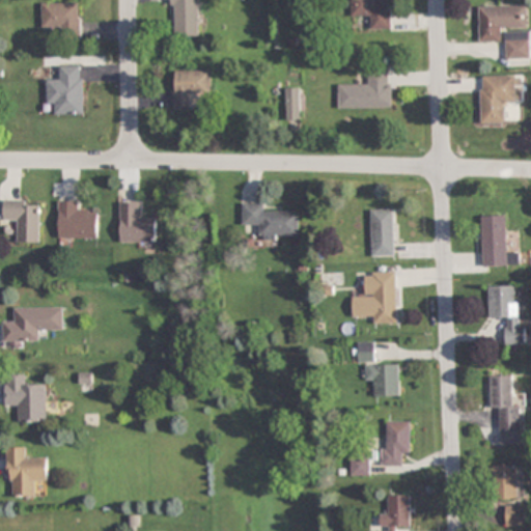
[(199,36),(198,0),(171,0),(171,36),(199,36)]
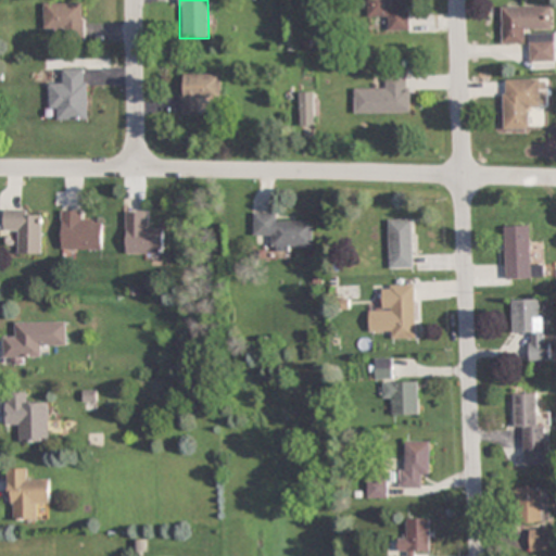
[(390,30),(408,30),(408,0),(368,0),(369,19),(390,19),(390,30)]
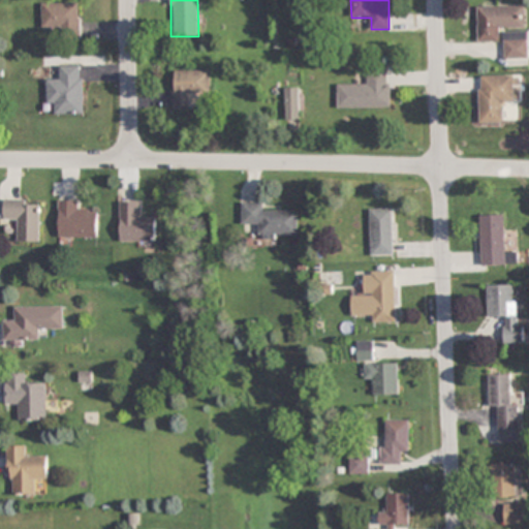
[(41,3),(41,31),(80,31),(80,3),(41,3)]
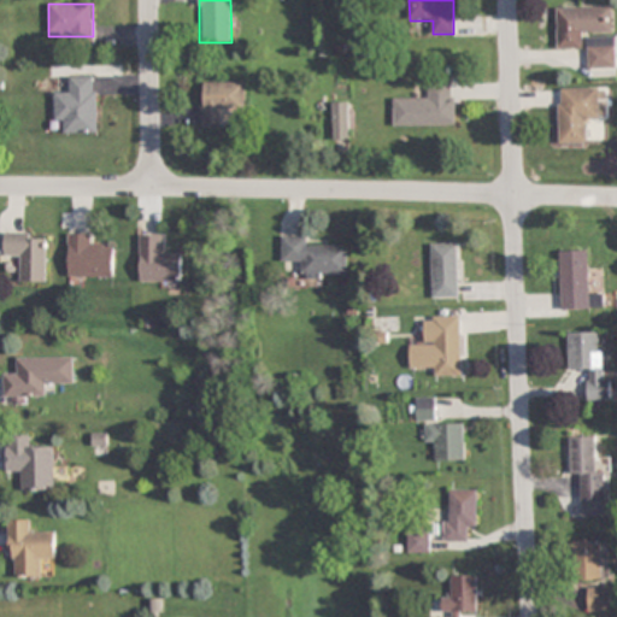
[(558,48),(582,48),(582,33),(612,33),(612,7),(558,7),(558,48)]
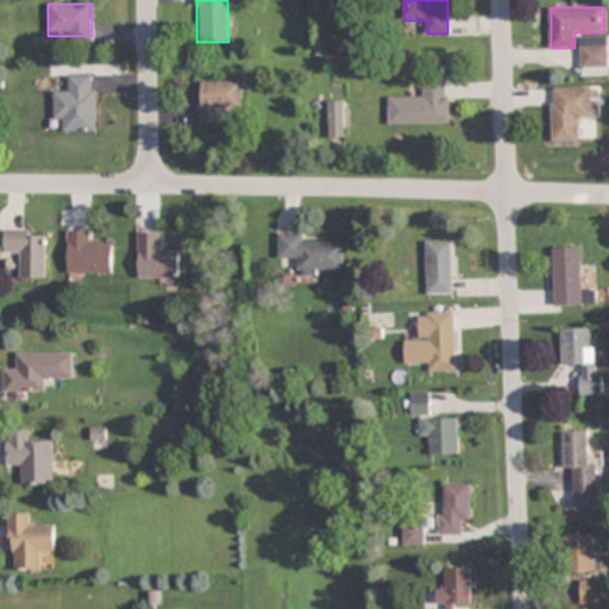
[(607,36),(581,36),(581,68),(607,68),(607,36)]
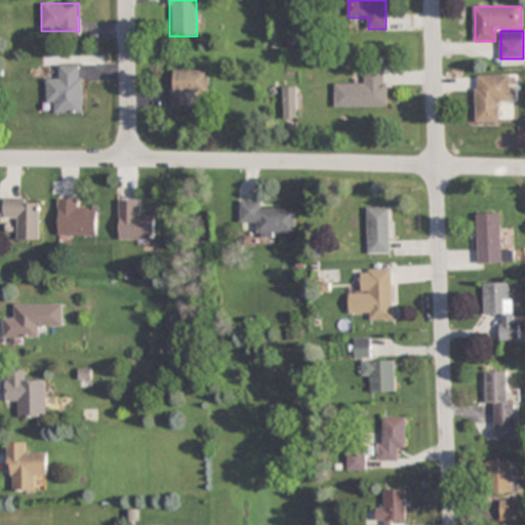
[(45,79),(45,105),(54,105),(54,114),(82,114),(82,66),(58,66),(58,79),(45,79)]
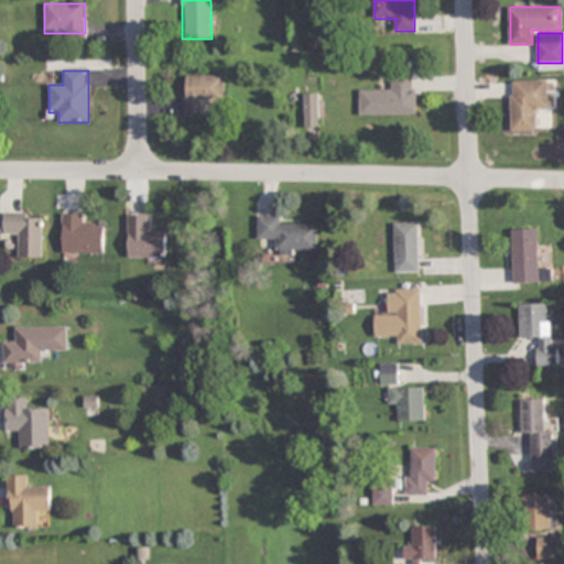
[(224,76),(183,76),(183,116),(224,116),(224,76)]
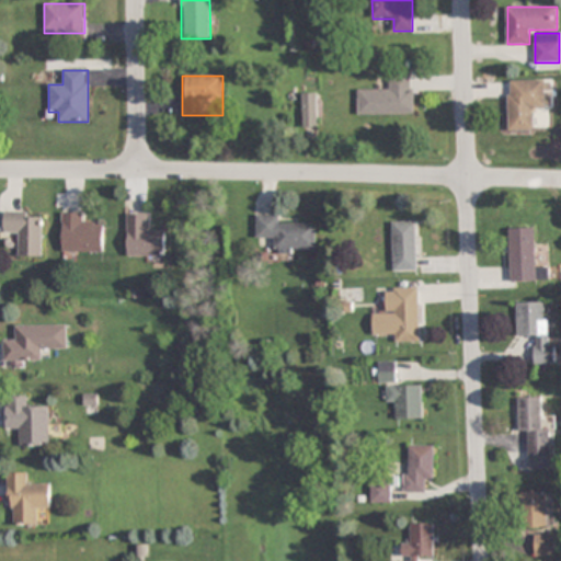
[(415,76),(391,76),(391,89),(358,89),(358,115),(415,114),(415,76)]
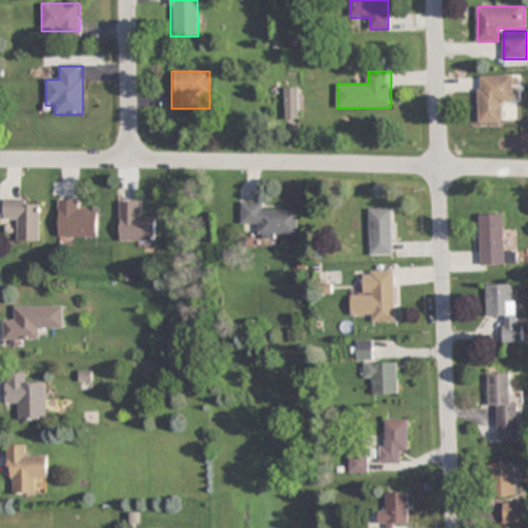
[(502,123),(501,102),(514,102),(513,75),(479,76),(480,124),(502,123)]
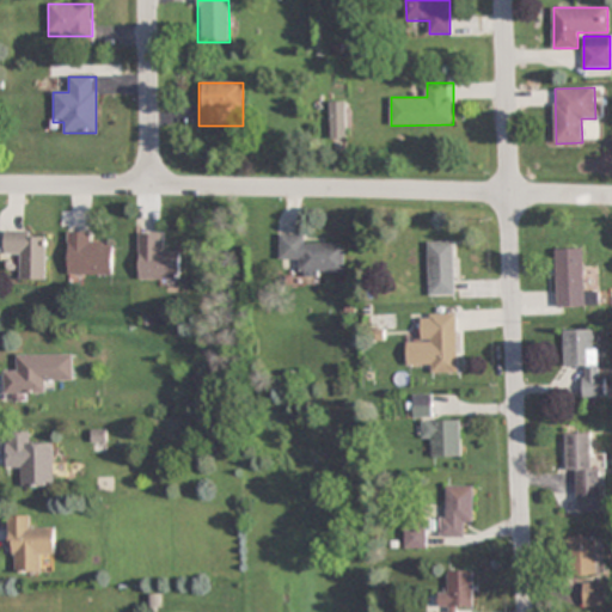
[(330,103),(331,140),(347,139),(346,102),(330,103)]
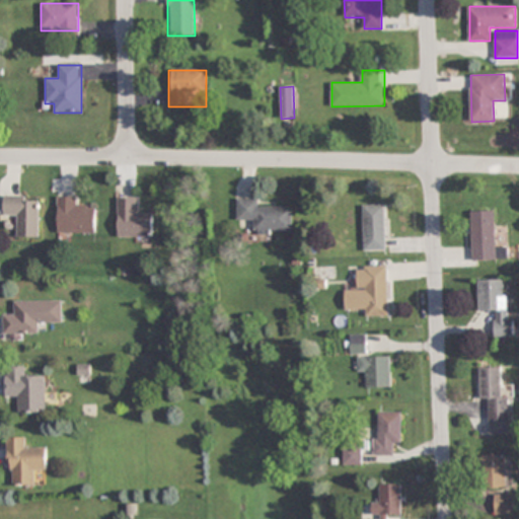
[(4,216),(17,216),(17,237),(40,238),(40,197),(5,197),(4,216)]
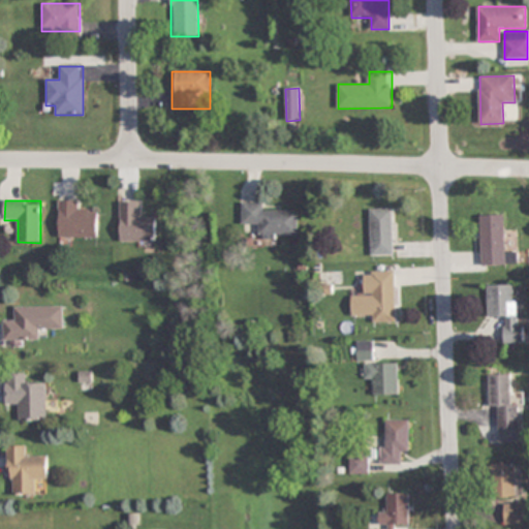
[(59,237),(97,237),(97,212),(80,212),(80,200),(59,200),(59,237)]
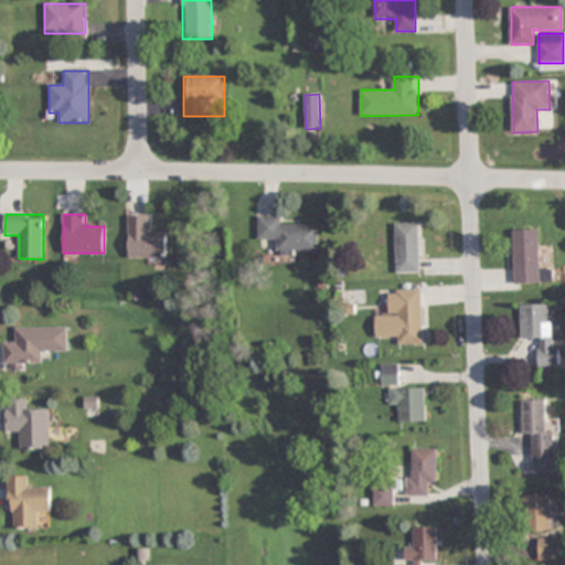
[(128,259),(167,259),(167,228),(151,228),(151,216),(128,216),(128,259)]
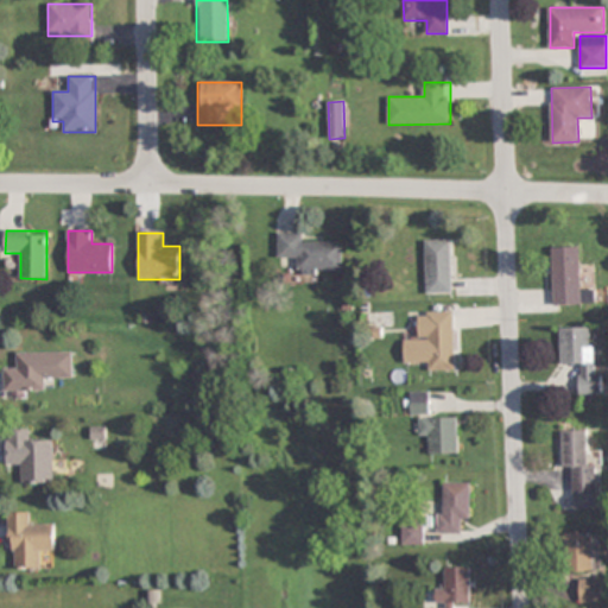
[(342,272),(343,244),(304,244),(304,234),(279,234),(279,259),(298,259),(298,272),(342,272)]
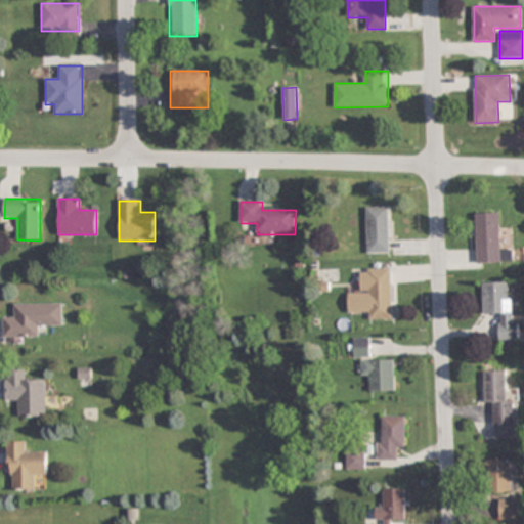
[(392,253),(392,207),(367,207),(367,253),(392,253)]
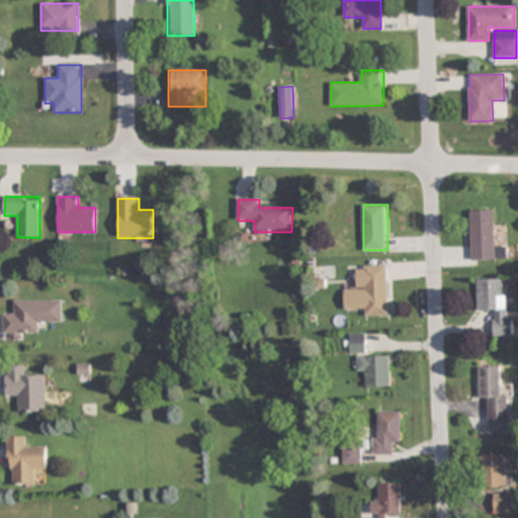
[(471,210),(471,260),(505,260),(505,247),(495,247),(494,210),(471,210)]
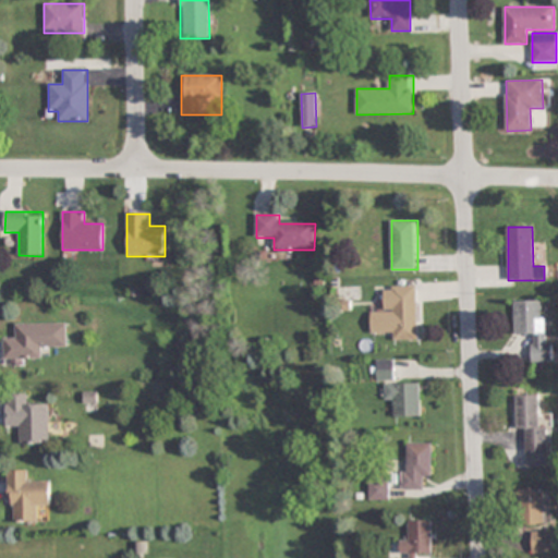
[(417,286),(383,286),(383,310),(371,310),(371,331),(393,331),(395,340),(419,340),(417,286)]
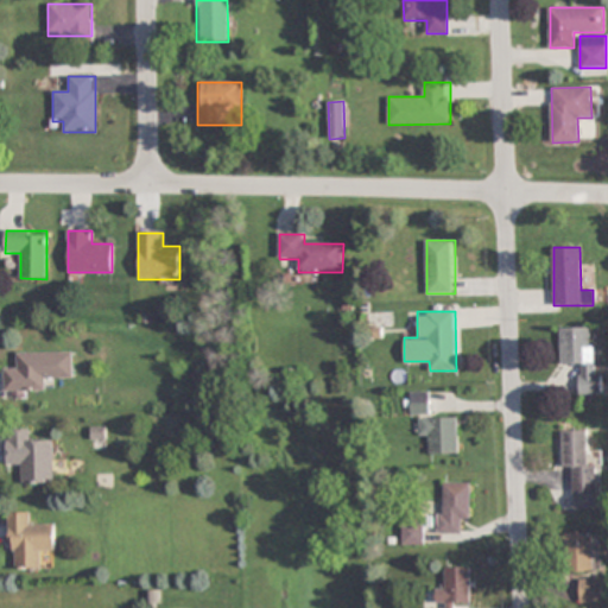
[(596,396),(596,328),(561,328),(561,366),(578,366),(578,396),(596,396)]
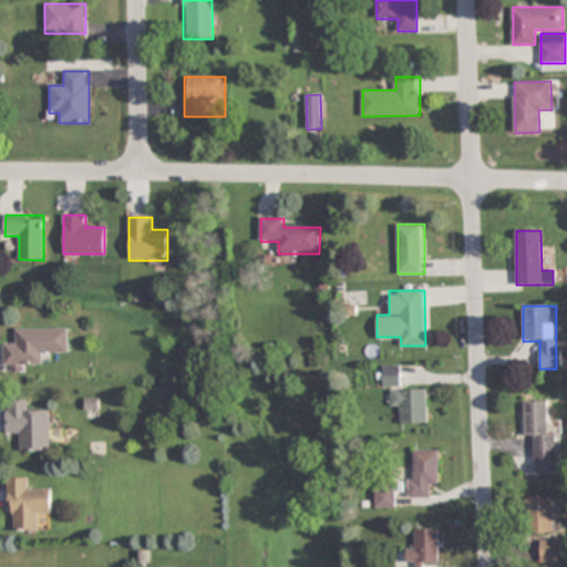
[(16,329),(16,340),(4,341),(4,372),(24,372),(24,363),(43,363),(43,352),(68,352),(68,329),(16,329)]
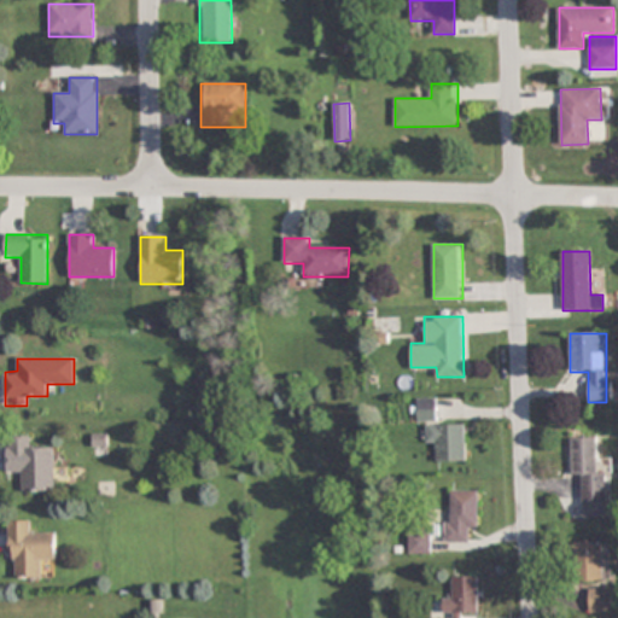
[(439,398),(417,398),(417,421),(439,421),(439,398)]
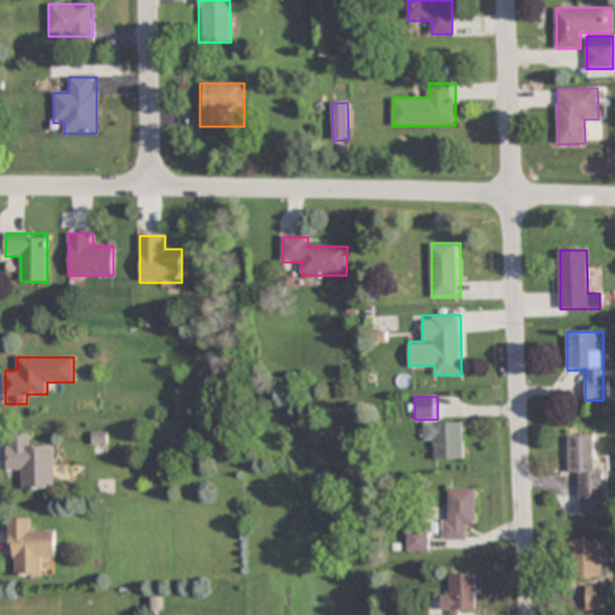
[(435,459),(464,459),(464,423),(425,423),(425,447),(435,447),(435,459)]
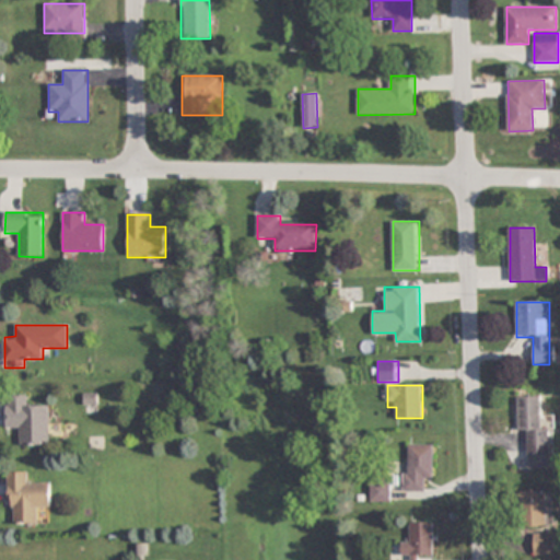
[(49,406),(27,407),(27,395),(7,396),(7,430),(18,430),(18,446),(50,445),(49,406)]
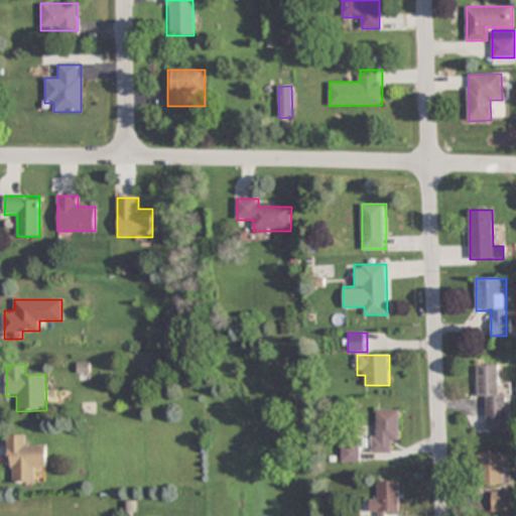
[(487,398),(487,433),(508,432),(508,396),(500,396),(499,366),(476,367),(477,398),(487,398)]
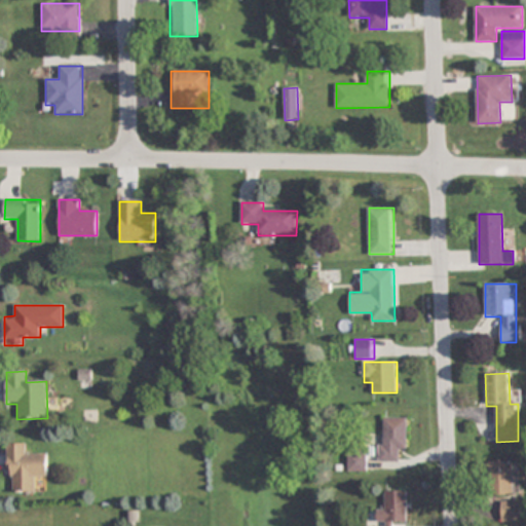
[(379,461),(398,461),(398,451),(407,451),(407,418),(379,417),(379,461)]
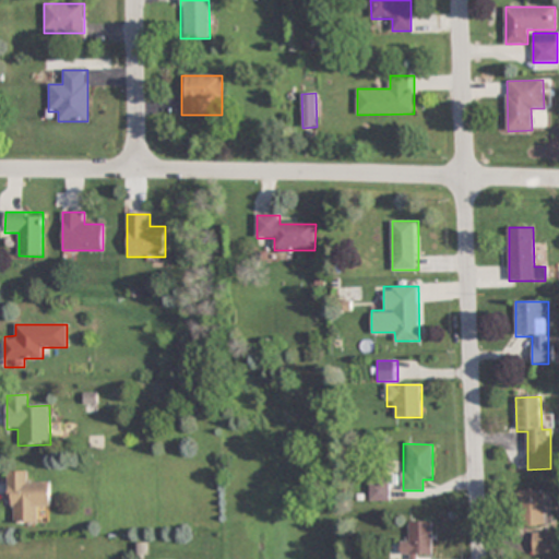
[(9,523),(38,523),(37,508),(50,508),(49,483),(30,483),(30,472),(8,472),(9,523)]
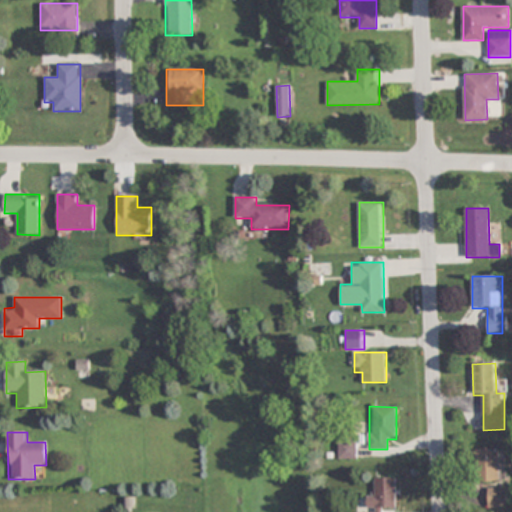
[(357,440),(339,440),(339,458),(357,458),(357,440)]
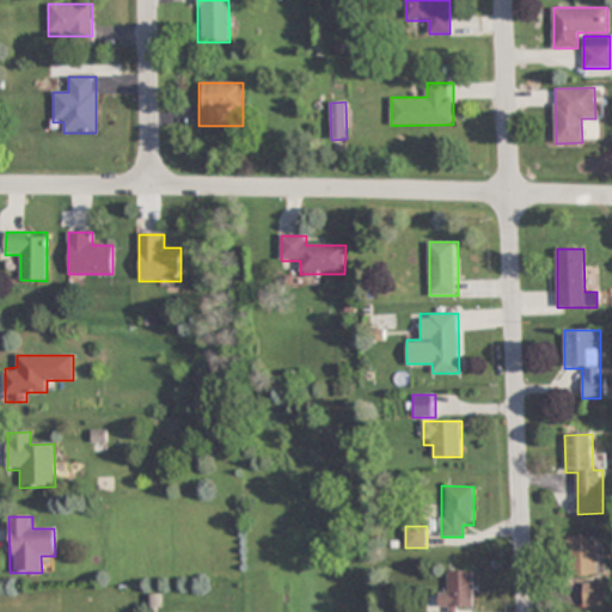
[(568,575),(598,575),(598,537),(568,537),(568,575)]
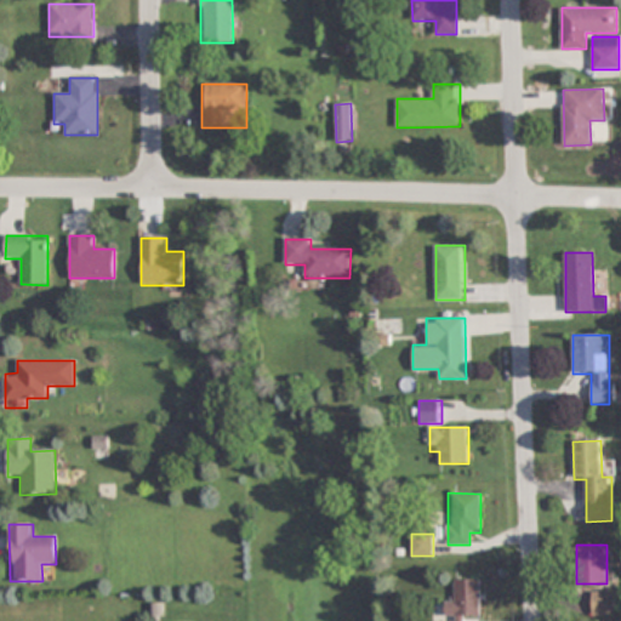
[(480,580),(455,579),(455,602),(445,602),(444,620),(432,620),(465,620),(465,616),(479,616),(480,580)]
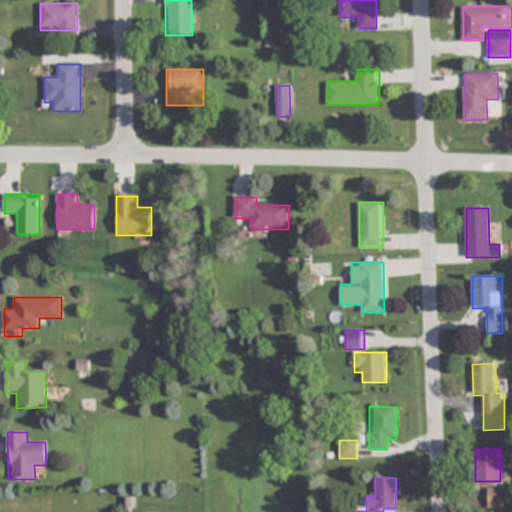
[(507,508),(507,488),(488,488),(488,508),(507,508)]
